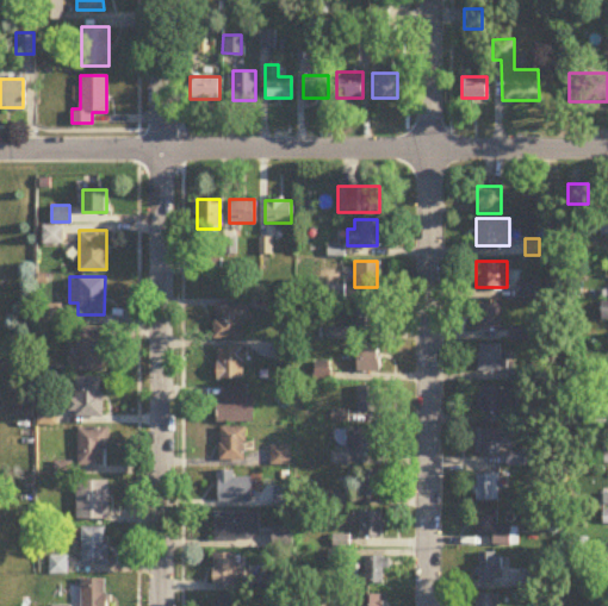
[(378,301),(354,301),(354,326),(378,326),(378,301)]
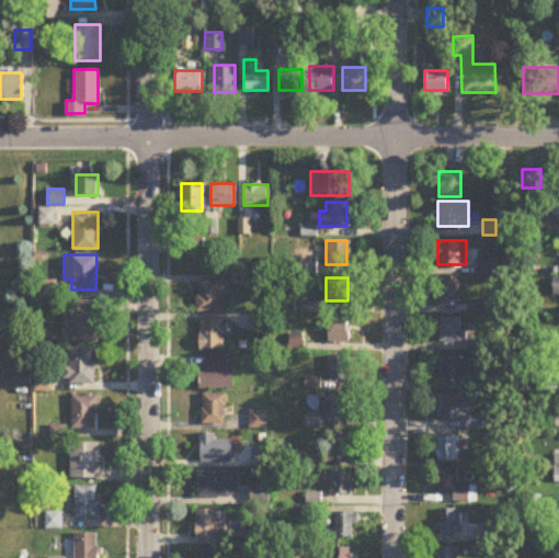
[(460,302),(460,279),(436,279),(436,302),(460,302)]
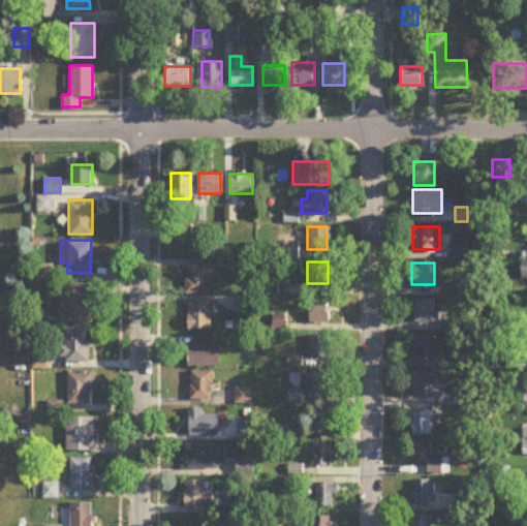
[(51,279),(51,264),(36,264),(36,279),(51,279)]
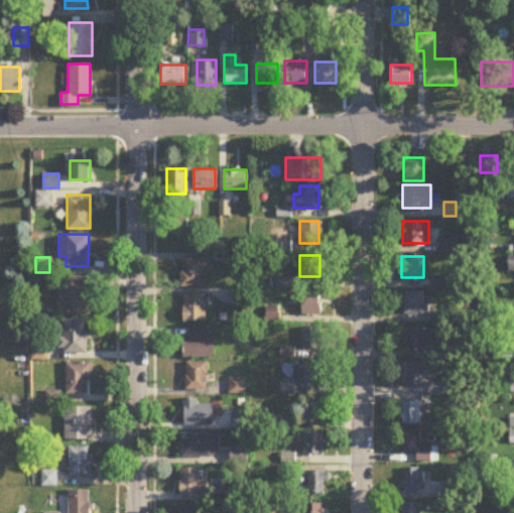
[(180,285),(204,285),(204,271),(209,271),(210,257),(180,257),(180,285)]
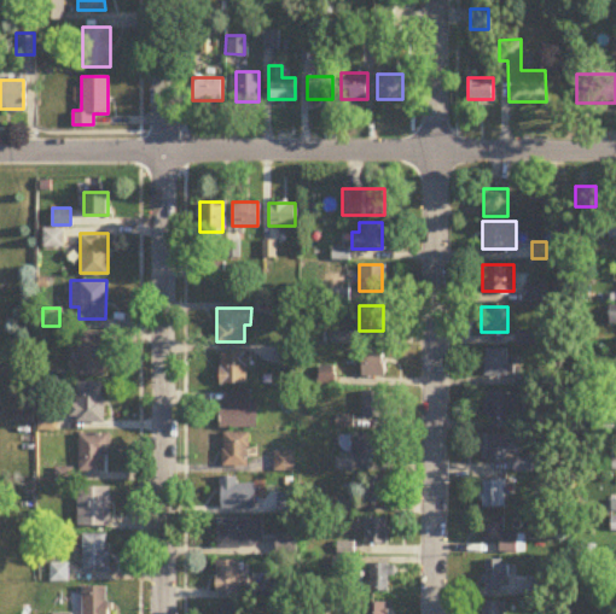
[(76,331),(76,375),(105,375),(105,331),(76,331)]
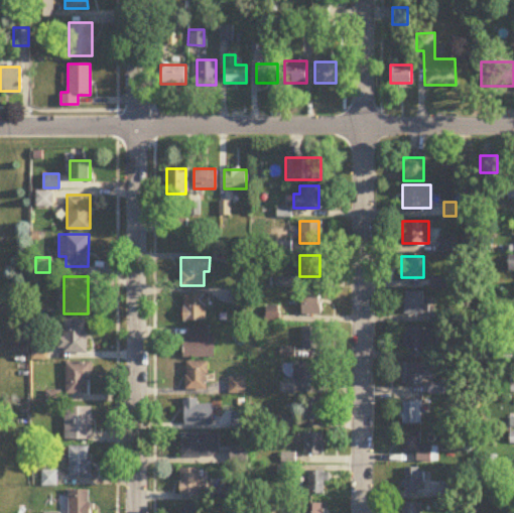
[(402,312),(425,312),(425,290),(402,290),(402,312)]
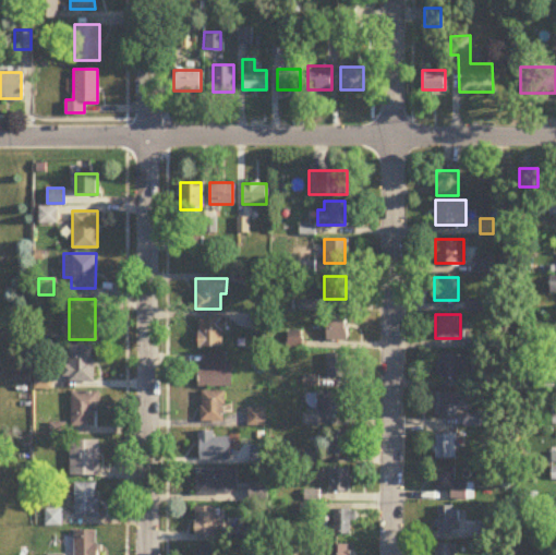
[(325,338),(345,338),(345,315),(325,315),(325,338)]
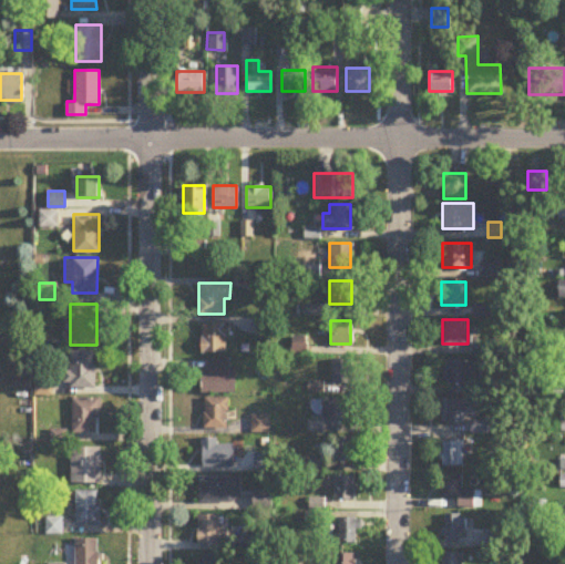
[(201,350),(228,350),(228,322),(201,322),(201,350)]
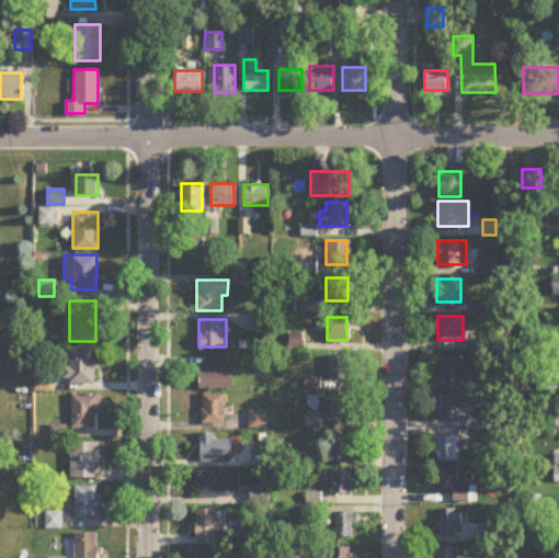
[(93,383),(93,345),(67,345),(67,383),(93,383)]
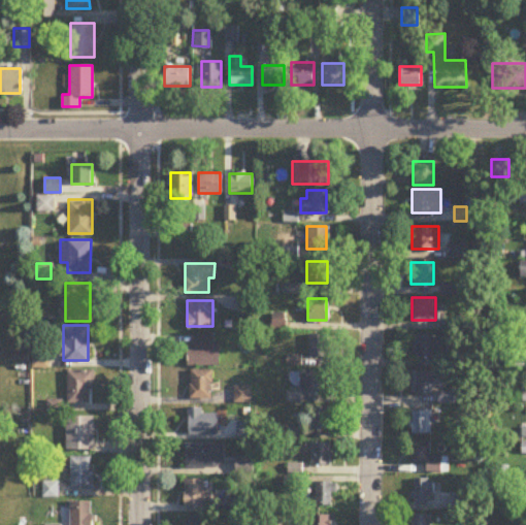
[(187,340),(187,364),(214,364),(214,332),(196,332),(196,340),(187,340)]
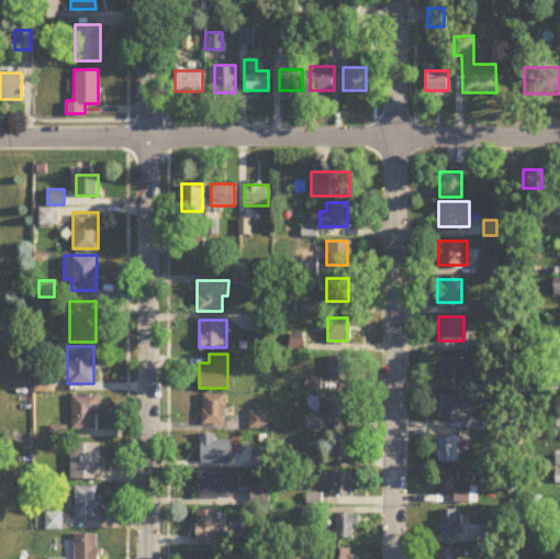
[(327,379),(349,379),(349,355),(327,355),(327,379)]
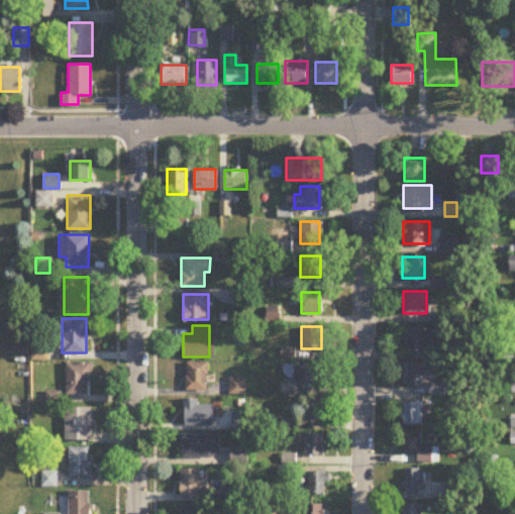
[(431,347),(431,326),(402,326),(402,347),(431,347)]
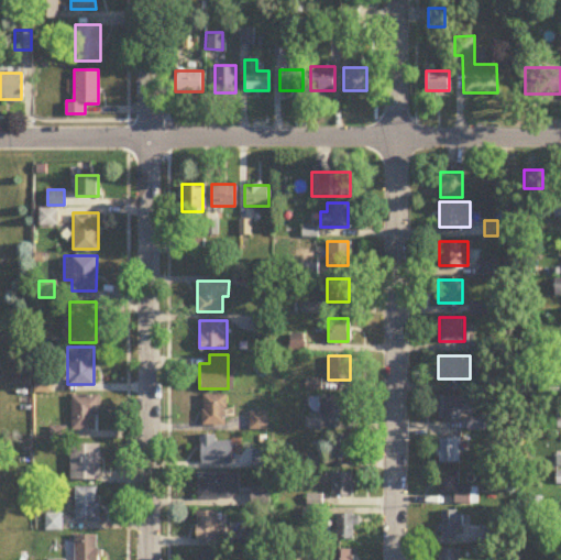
[(226,424),(226,393),(201,393),(201,424),(226,424)]
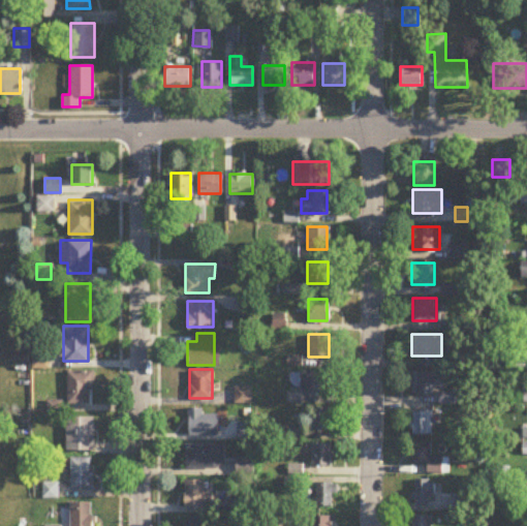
[(91,403),(91,370),(65,370),(65,403),(91,403)]
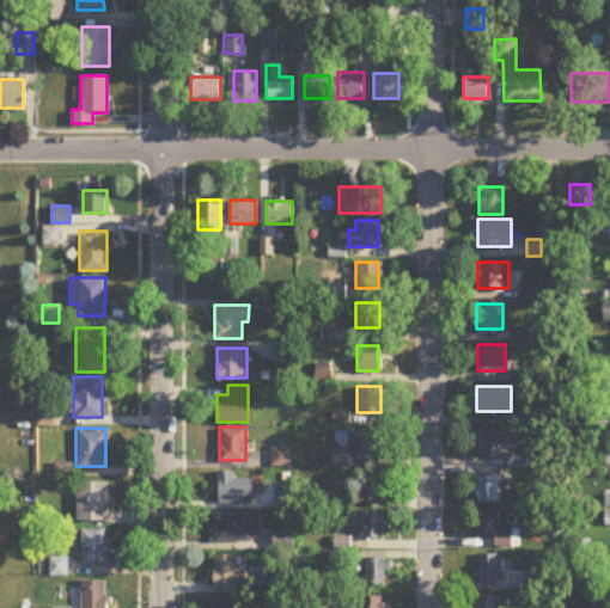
[(347,428),(347,456),(383,456),(383,428),(347,428)]
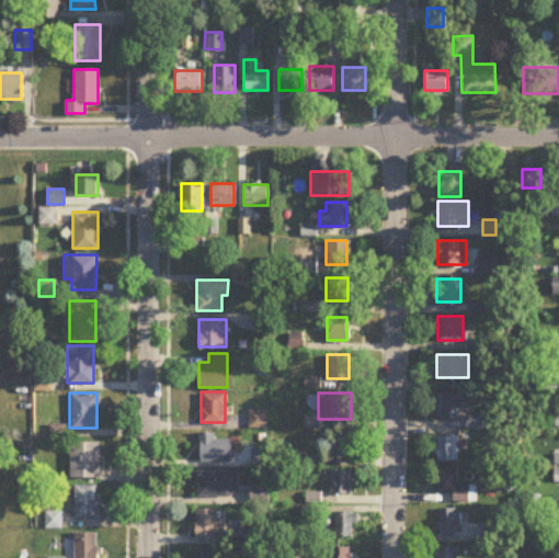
[(436,393),(436,416),(457,416),(457,393),(436,393)]
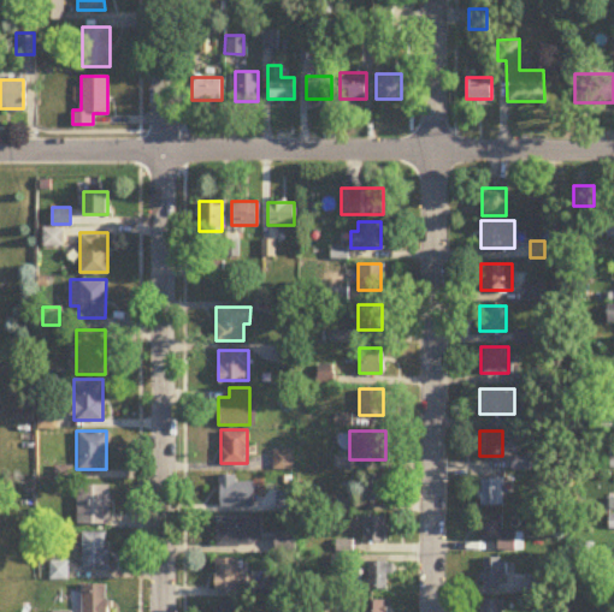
[(252,505),(252,479),(235,479),(235,473),(218,473),(218,505),(252,505)]
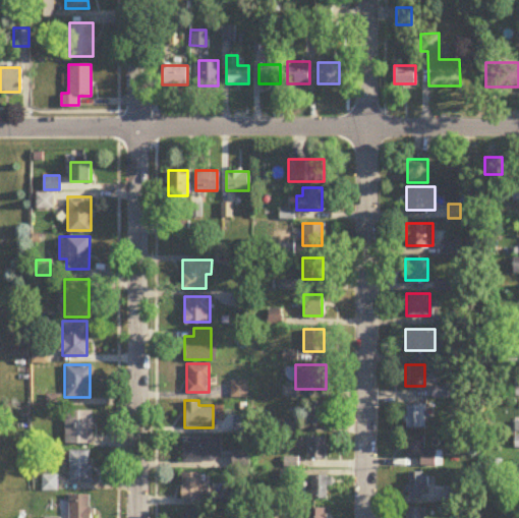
[(325,422),(324,400),(307,400),(307,422),(325,422)]
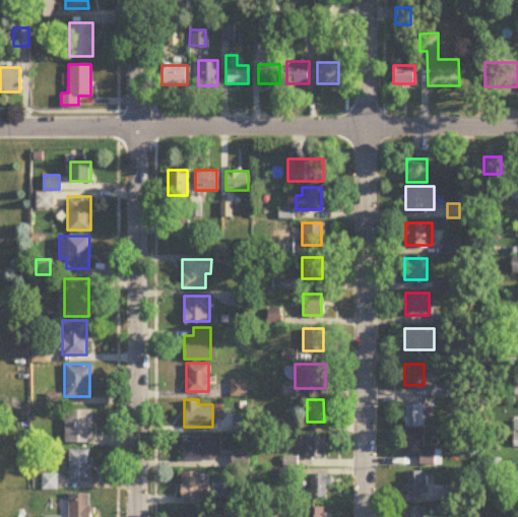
[(423,427),(424,403),(404,403),(403,426),(423,427)]
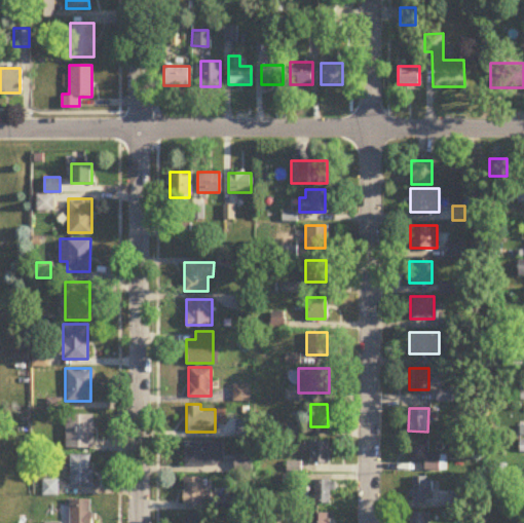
[(92,446),(92,414),(65,414),(65,446),(92,446)]
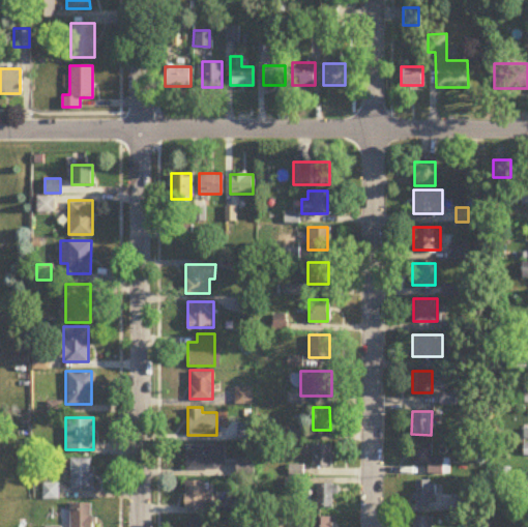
[(223,443),(184,443),(184,467),(223,467),(223,443)]
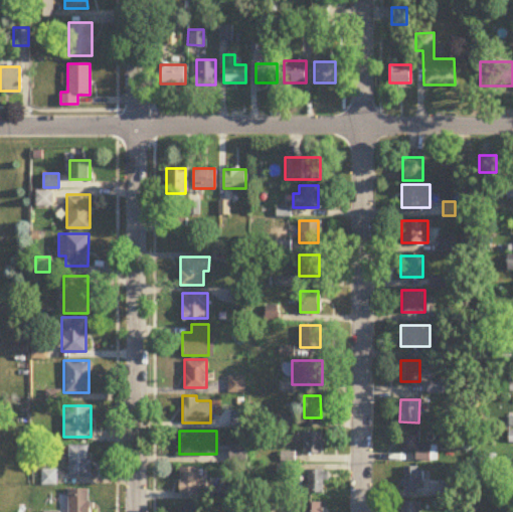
[(301,452),(322,452),(322,431),(301,431),(301,452)]
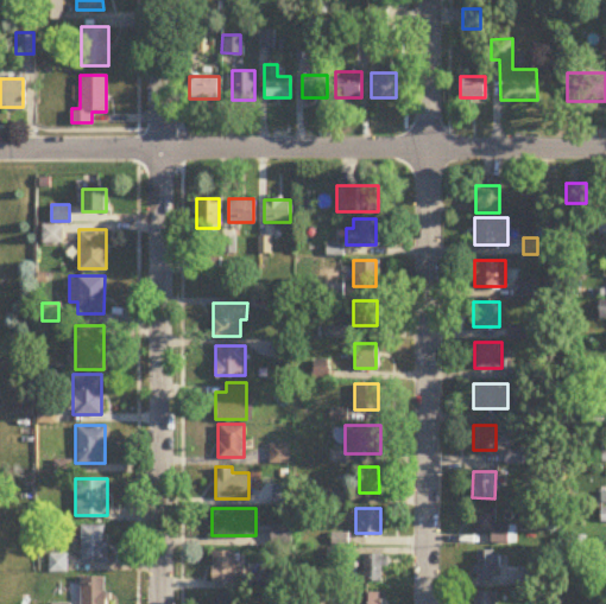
[(473,508),(473,532),(490,532),(490,542),(509,542),(509,523),(494,523),(494,508),(473,508)]
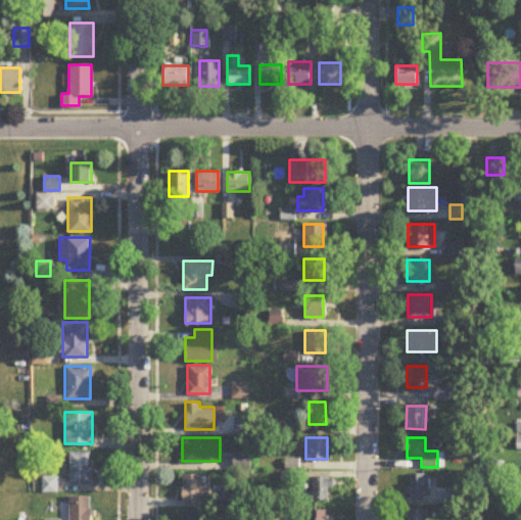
[(68,483),(90,483),(90,452),(68,452),(68,483)]
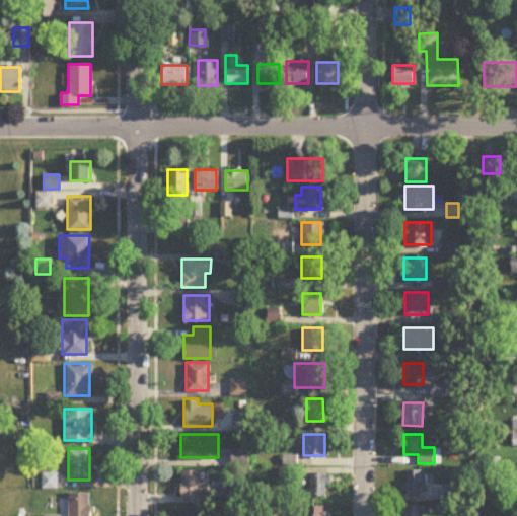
[(180,497),(204,497),(204,469),(180,469),(180,497)]
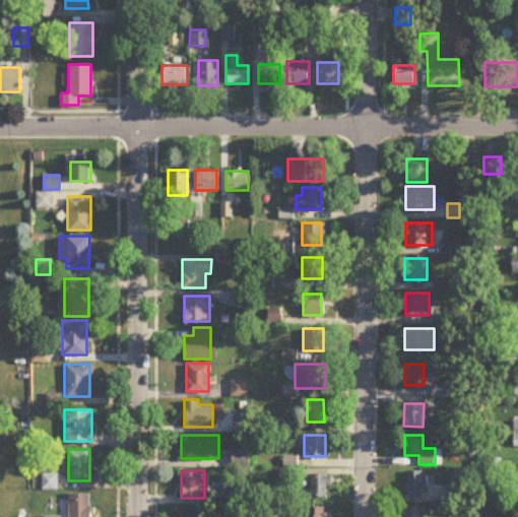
[(427,470),(406,470),(406,496),(422,496),(422,488),(427,488),(427,470)]
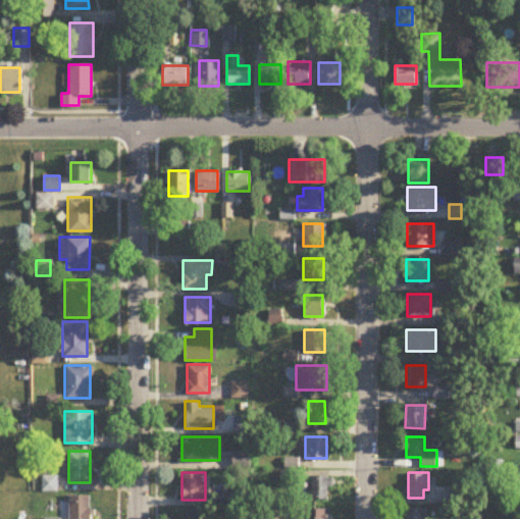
[(310,499),(328,499),(328,475),(310,475),(310,499)]
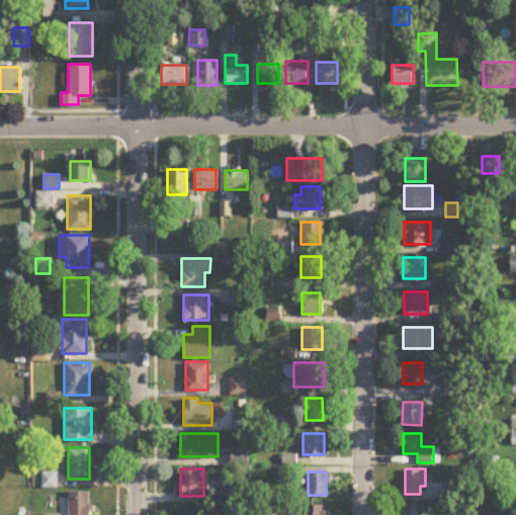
[(89,514),(89,491),(67,491),(67,514),(89,514)]
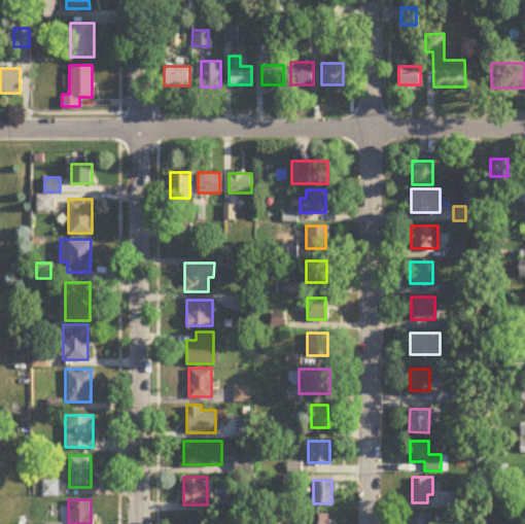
[(329,523),(330,513),(308,513),(308,523),(329,523)]
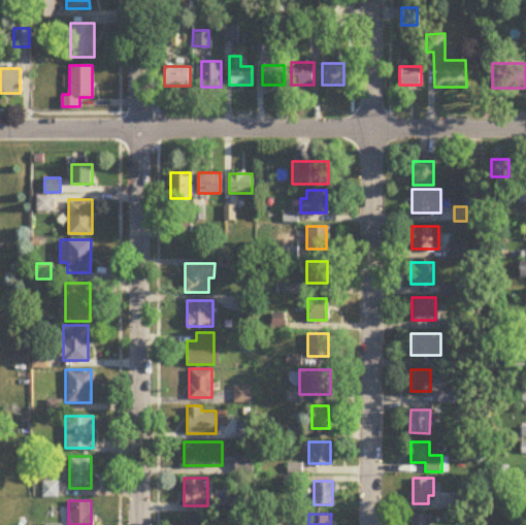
[(429,524),(430,514),(411,514),(411,524),(429,524)]
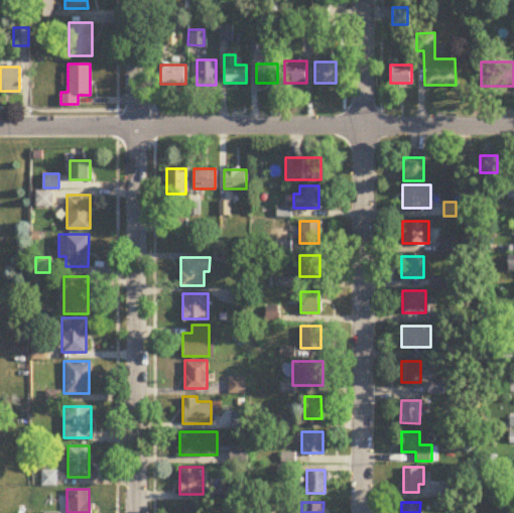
[(208,512),(209,503),(179,503),(178,512),(208,512)]
